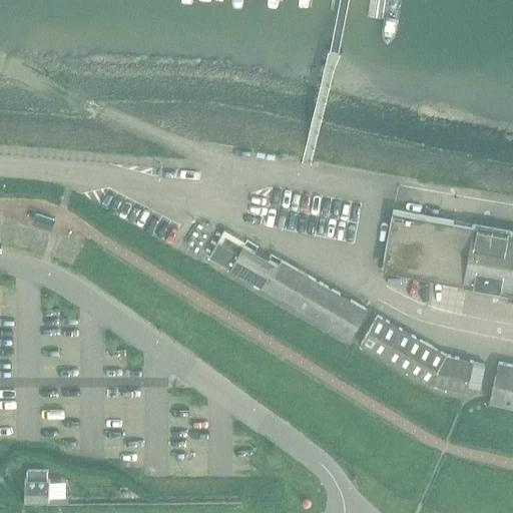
[(512,231),(473,224),(392,210),(381,271),(512,294),(512,231)]
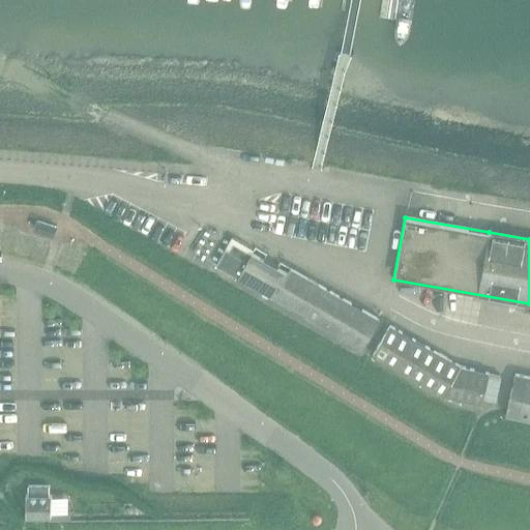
[(36,221),(33,230),(52,236),(55,227),(36,221)]
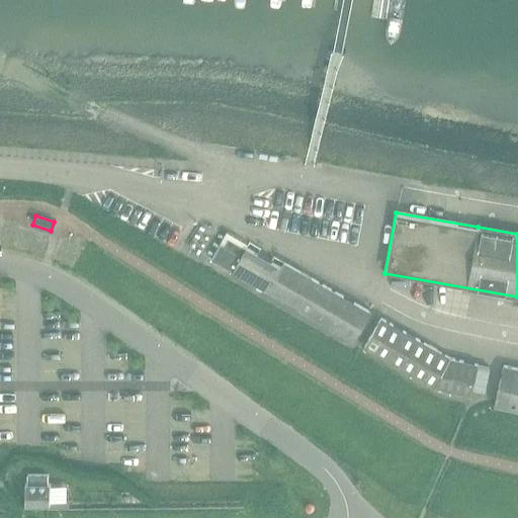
[(246,248),(248,245),(227,233),(211,259),(232,271),(242,255),(246,248)]
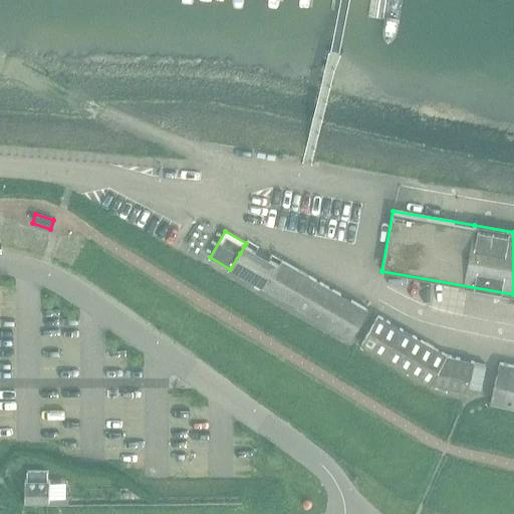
[(279,266),(244,246),(240,253),(230,269),(265,289),(279,266)]
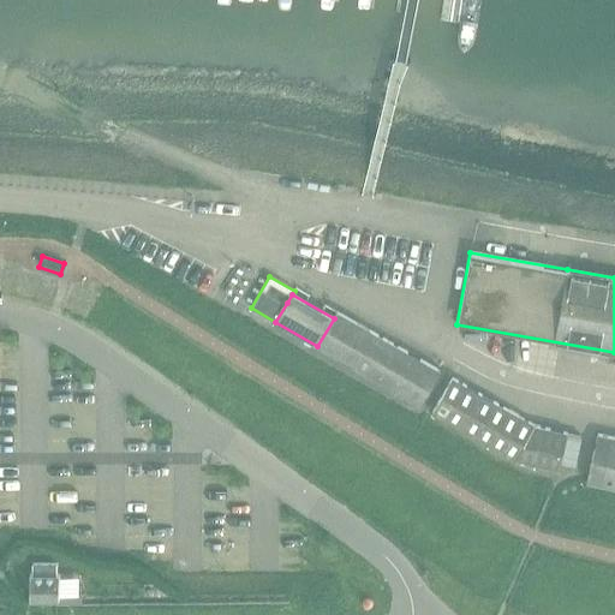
[(369,375),(388,341),(338,311),(334,318),(317,346),(369,375)]
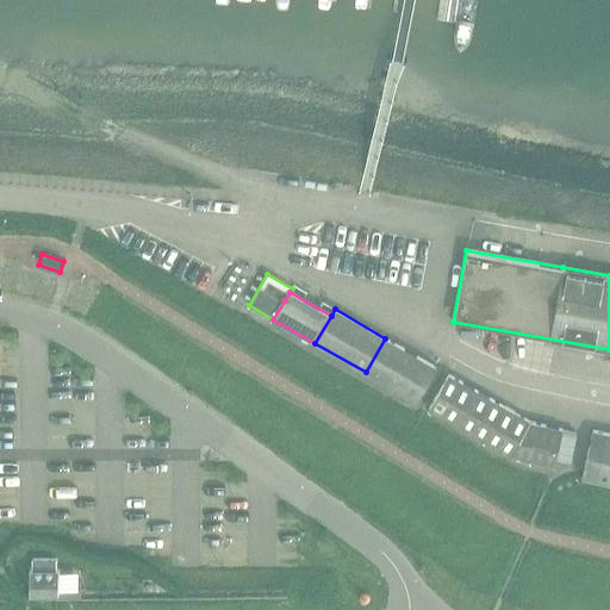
[(385,338),(366,372),(416,402),(435,367),(385,338)]
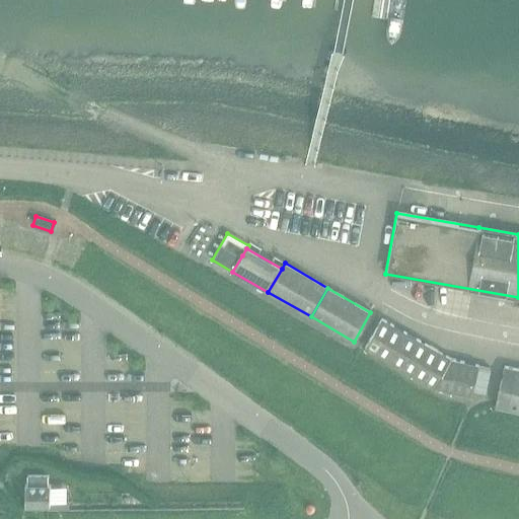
[(387,361),(404,331),(381,318),(364,348),(387,361)]
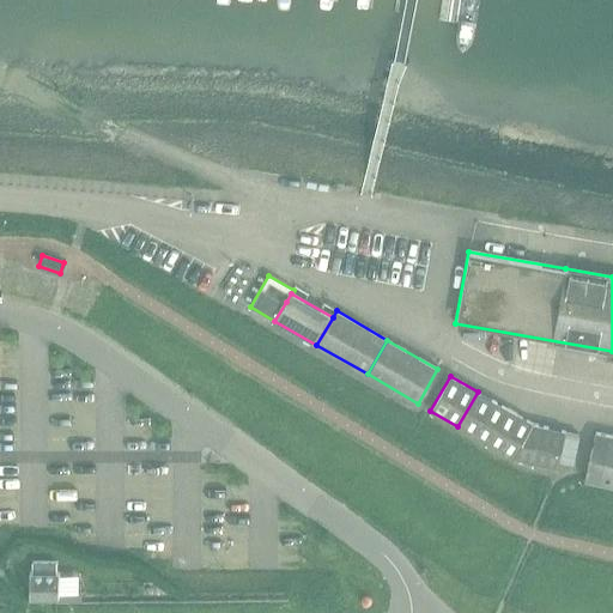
[(485,442),(505,408),(478,392),(457,426),(485,442)]
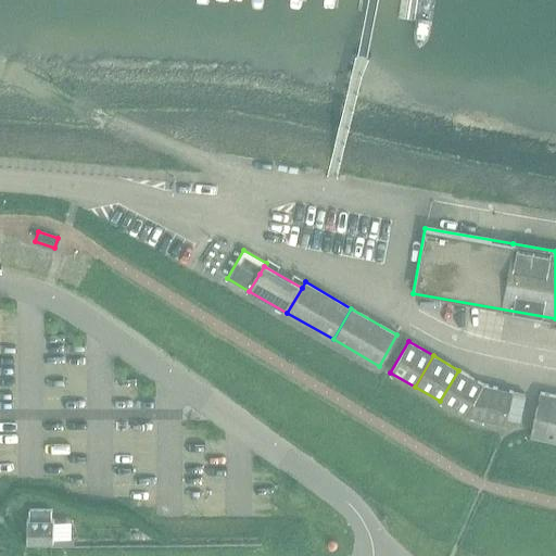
[(465,415),(483,384),(458,370),(440,401),(465,415)]
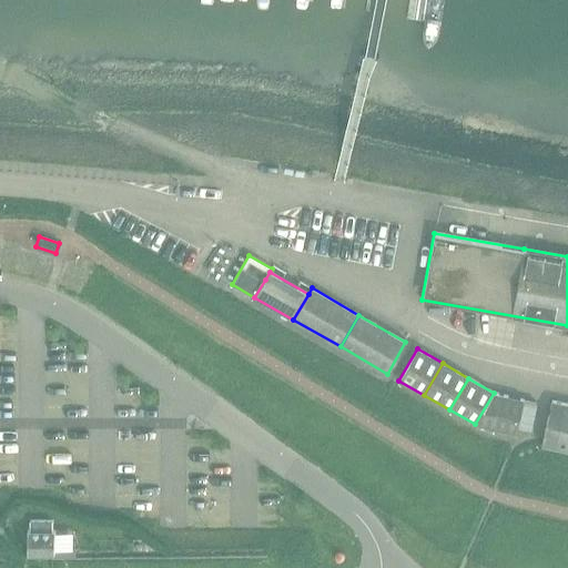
[(494,393),(475,424),(516,434),(524,399),(494,393)]
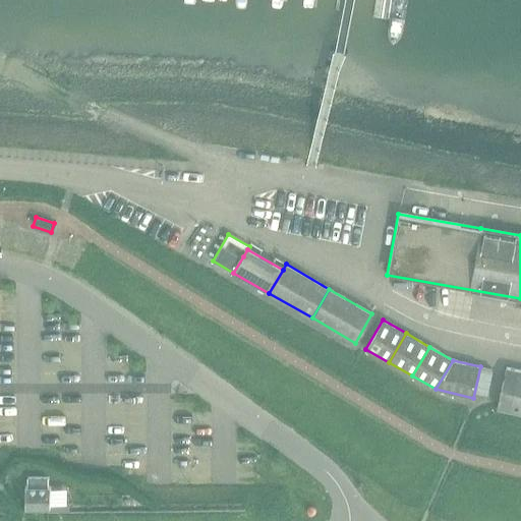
[(520,413),(520,370),(506,367),(497,408),(520,413)]
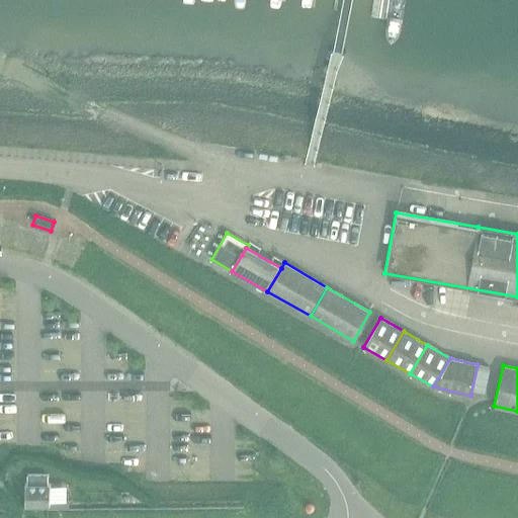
[(50,485),(48,485),(48,476),(26,476),(26,485),(24,485),(24,505),(50,505),(50,501),(50,485)]
